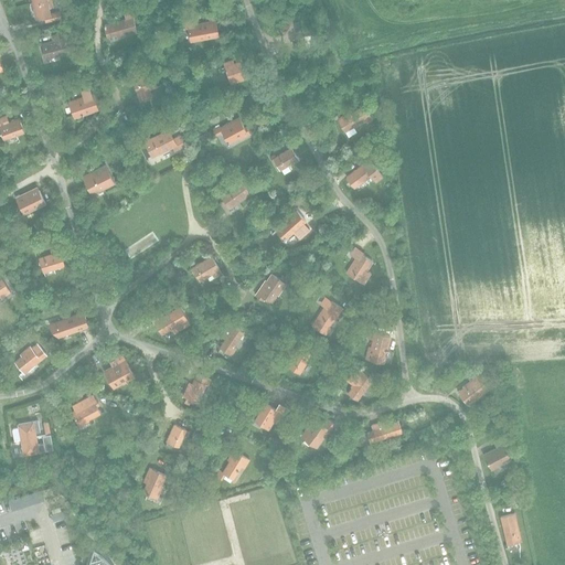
[(52,0),(44,0),(33,2),(36,18),(43,16),(45,22),(62,18),(60,11),(51,13),(50,7),(54,6),(52,0)]
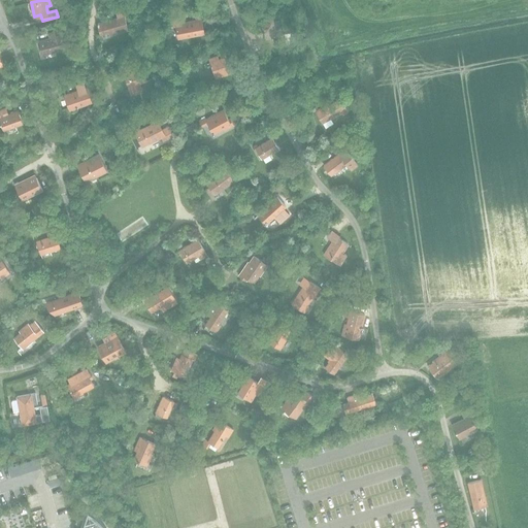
[(118,18),(97,23),(100,34),(108,32),(109,35),(128,30),(125,20),(129,19),(126,9),(116,12),(118,18)]
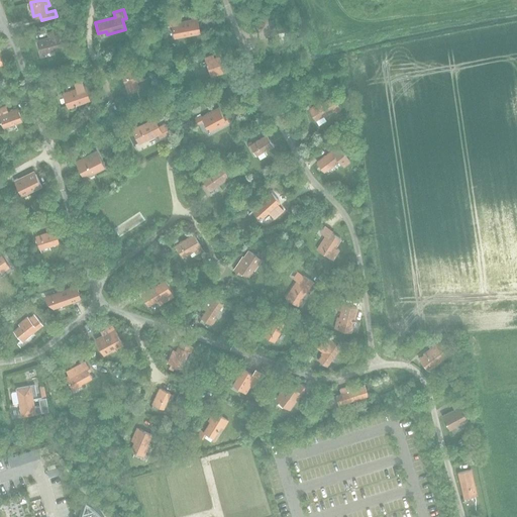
[(176,17),(169,18),(170,24),(172,24),(174,34),(183,32),(184,35),(200,32),(199,29),(198,22),(197,18),(177,22),(176,17)]
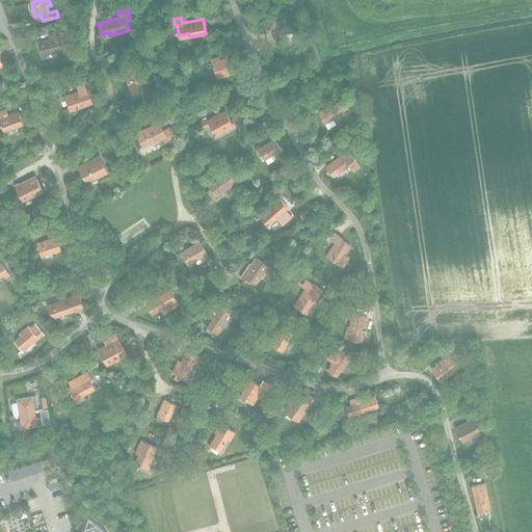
[(42,53),(43,53),(43,54),(68,48),(63,34),(62,35),(60,29),(51,32),(52,37),(40,42),(42,48),(41,48),(42,53)]
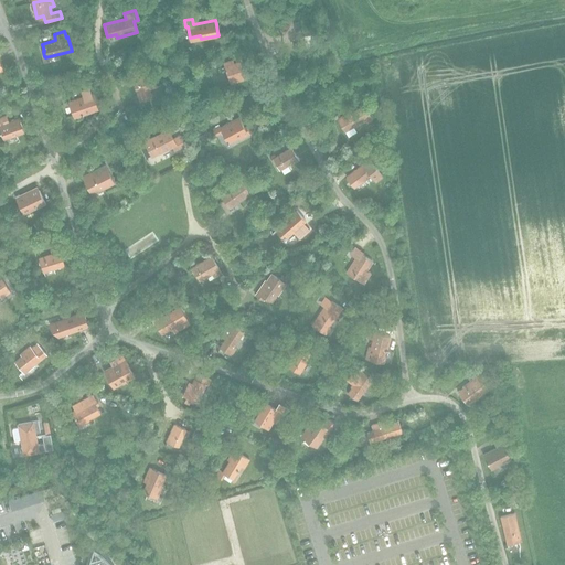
[(228,78),(247,72),(243,60),(225,66),(228,78)]
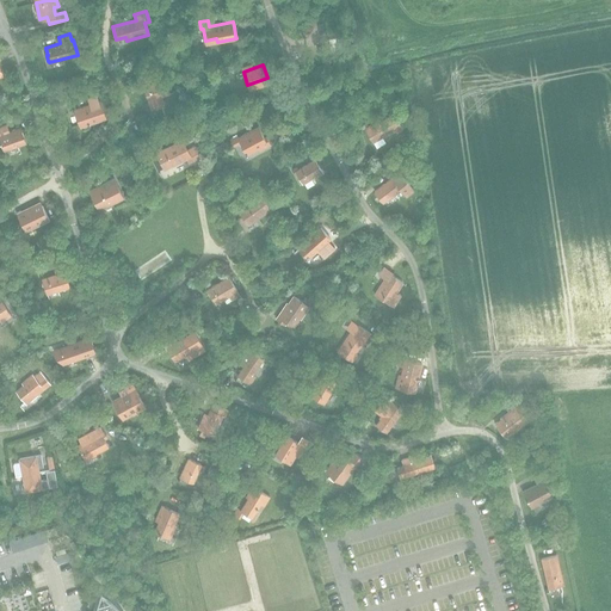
[(148,100),(170,93),(165,79),(143,86),(148,100)]
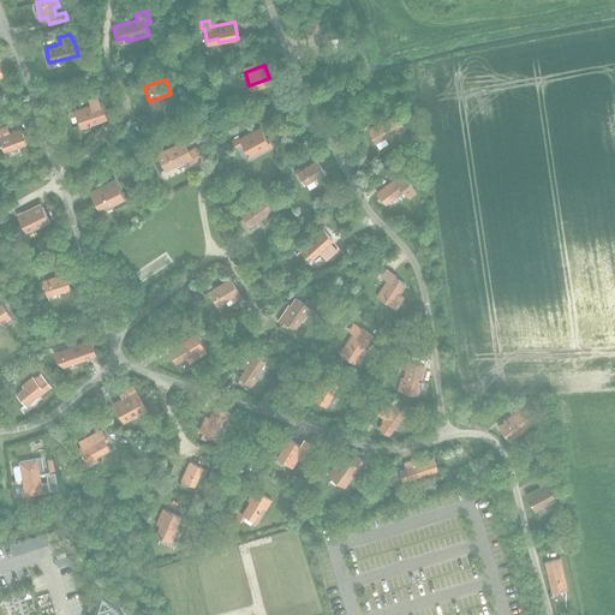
[(91,105),(76,109),(81,124),(82,127),(89,125),(91,124),(90,124),(107,118),(101,101),(100,102),(97,95),(89,99),(90,102),(91,105)]
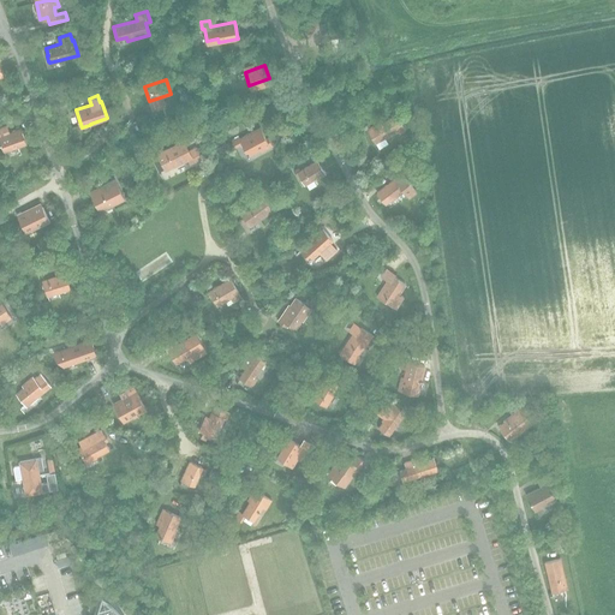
[(399,118),(393,121),(390,118),(382,123),(382,121),(369,130),(376,142),(384,137),(384,138),(398,131),(399,132),(405,129),(399,118)]
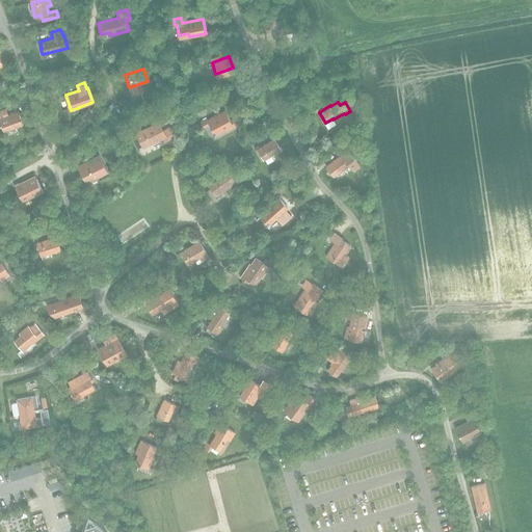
[(4,130),(23,124),(19,111),(4,116),(2,110),(0,110),(0,120),(1,122),(0,122),(0,123),(1,125),(2,124),(4,130)]
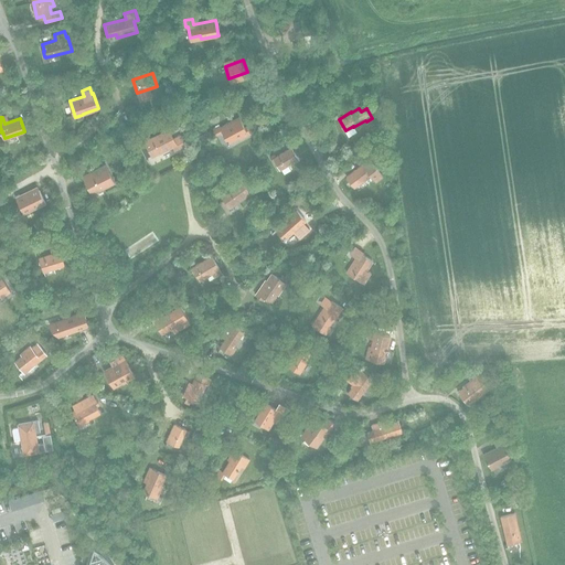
[(220,125),(213,128),(216,135),(222,131),(228,142),(240,137),(241,139),(251,134),(246,125),(244,126),(240,117),(221,127),(220,125)]
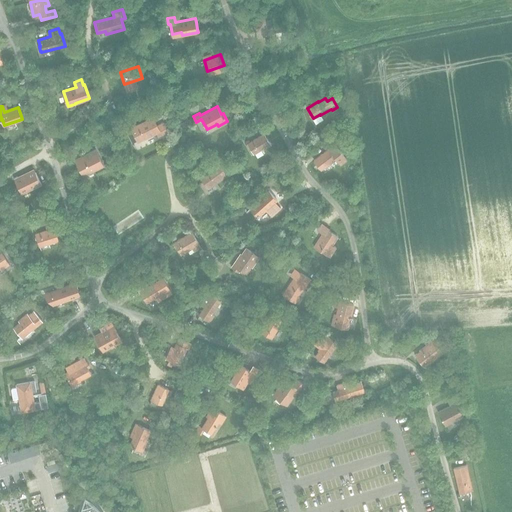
[(167,130),(166,128),(163,121),(157,125),(152,117),(130,128),(137,141),(156,132),(158,135),(167,130)]
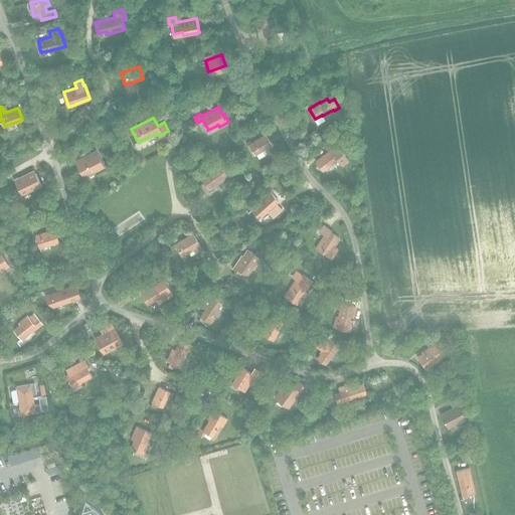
[(264,150),(273,145),(266,134),(248,144),(255,154),(264,150)]
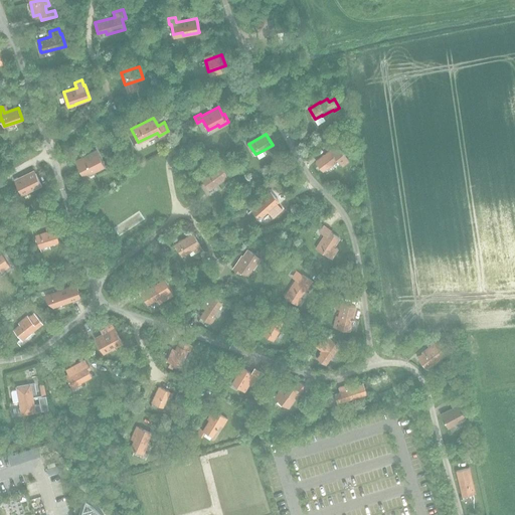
[(330,149),(316,160),(323,170),(330,165),(331,165),(338,159),(342,165),(348,160),(336,144),(330,149)]
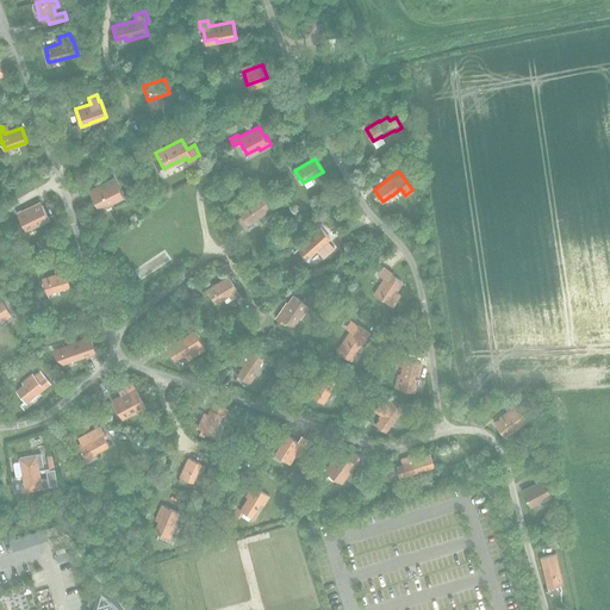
[(123,197),(113,178),(89,190),(99,209),(123,197)]
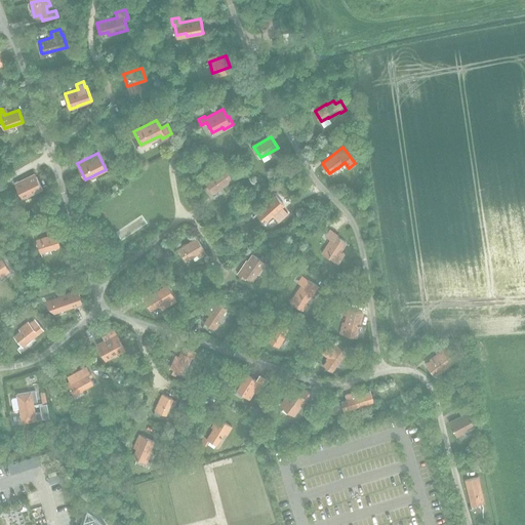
[(213,193),(233,178),(224,167),(205,180),(213,193)]
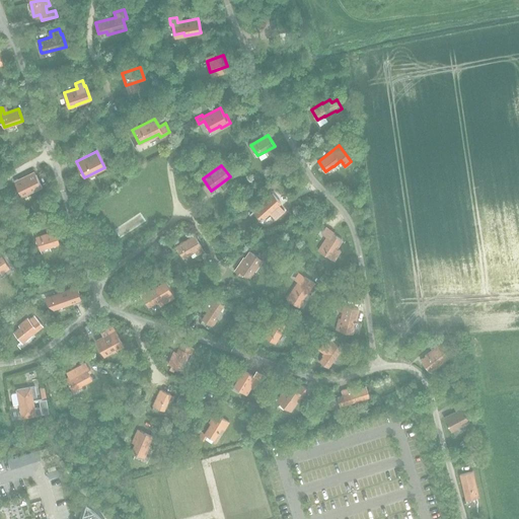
[(22,197),(43,187),(34,170),(14,179),(22,197)]
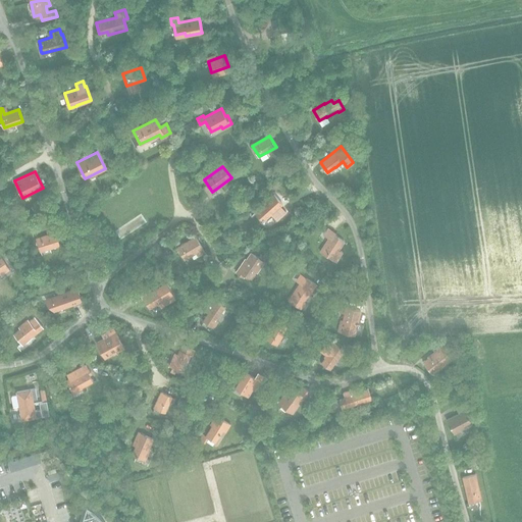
[(274,194),(256,210),(264,219),(271,213),(276,219),(286,211),(280,205),(282,203),(274,194)]
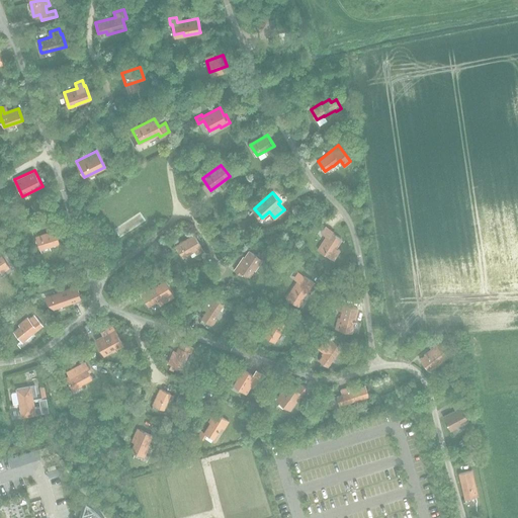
[(326,239),(319,250),(329,256),(334,259),(340,250),(336,248),(342,239),(332,233),(333,231),(326,226),(322,233),(328,237),(327,239),(326,239)]
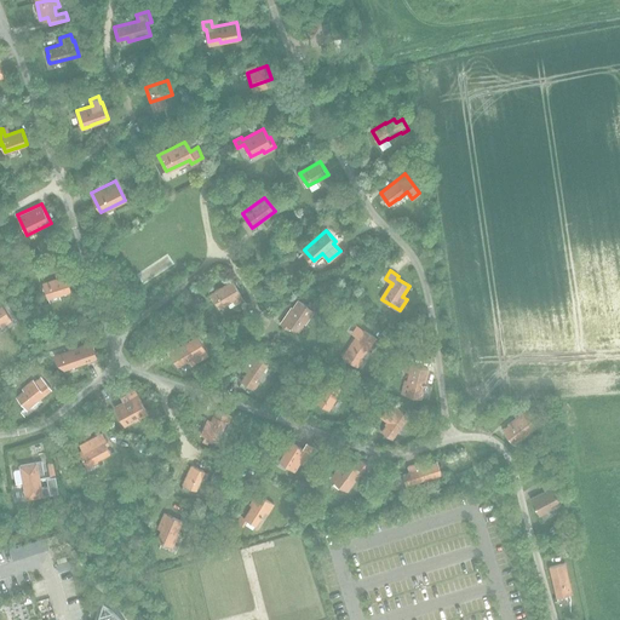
[(47,298),(70,291),(65,275),(42,282),(47,298)]
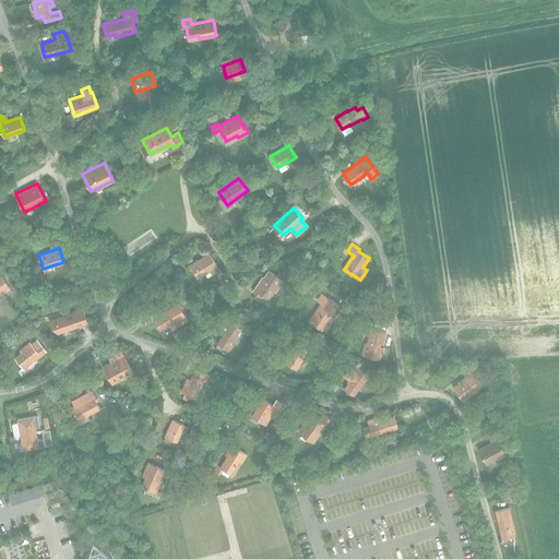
[(198,277),(216,265),(210,253),(190,264),(198,277)]
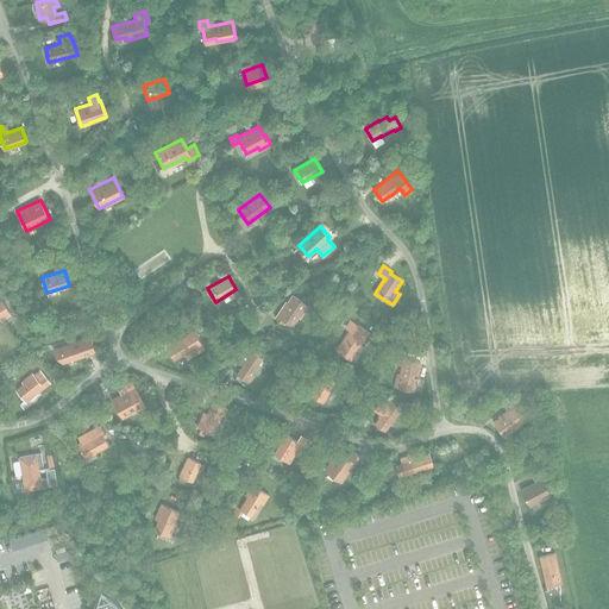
[(308,305),(300,299),(297,302),(290,297),(286,306),(284,305),(275,318),(290,327),(299,316),(300,316),(308,305)]
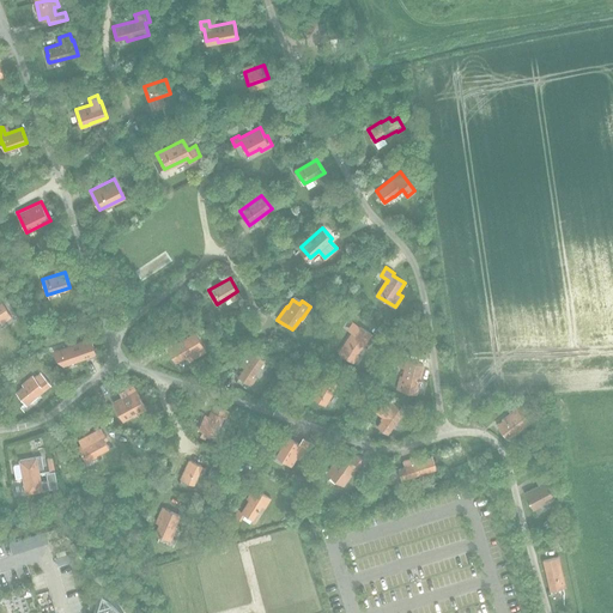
[(1,302),(0,303),(0,321),(1,323),(11,316),(1,302)]
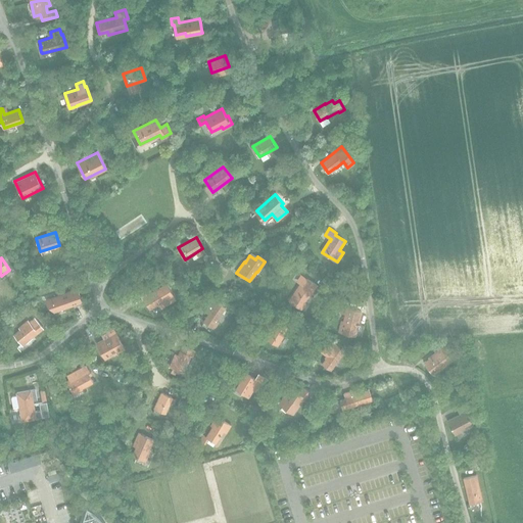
[(310,295),(317,284),(300,274),(297,279),(303,283),(302,284),(301,284),(294,295),(295,296),(292,301),(301,307),(305,301),(304,301),(308,294),(310,295)]
